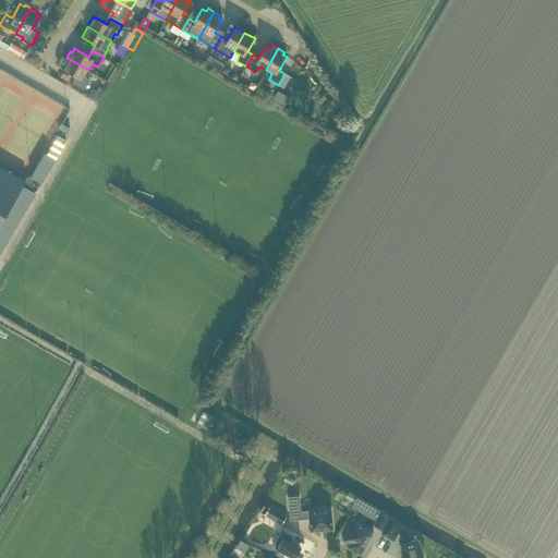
[(225,64),(209,56),(206,62),(220,71),(225,64)]
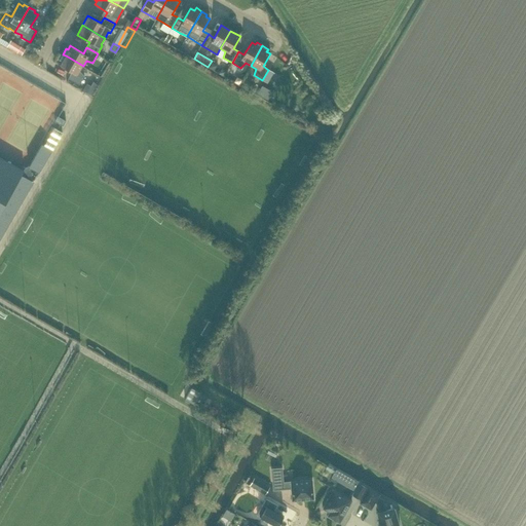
[(83,66),(66,55),(63,54),(60,60),(62,61),(59,65),(72,72),(69,78),(79,84),(84,75),(80,71),(83,66)]
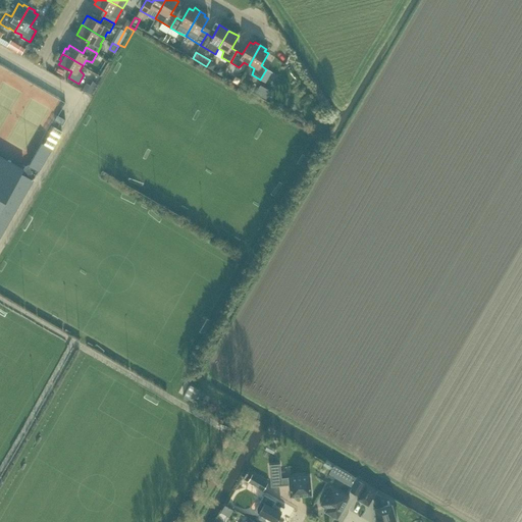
[(87,83),(83,90),(91,95),(97,85),(94,81),(91,86),(87,83)]
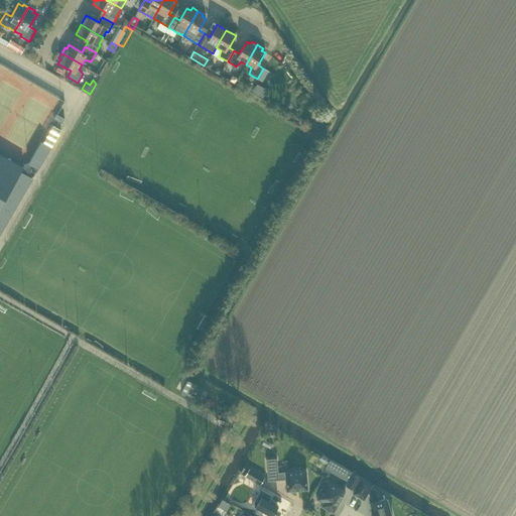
[(282,94),(286,85),(279,82),(275,91),(282,94)]
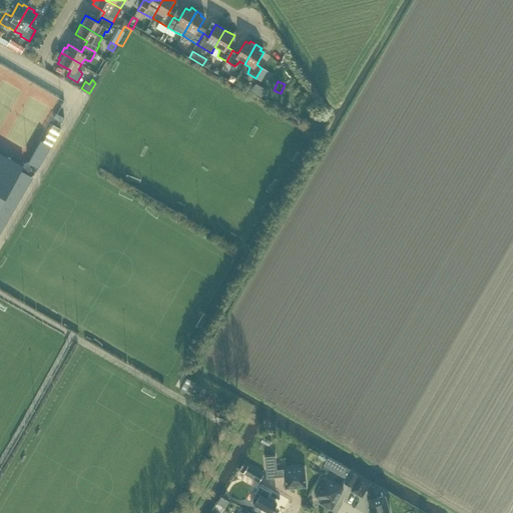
[(56,113),(53,118),(59,121),(61,123),(64,118),(57,113),(56,113)]
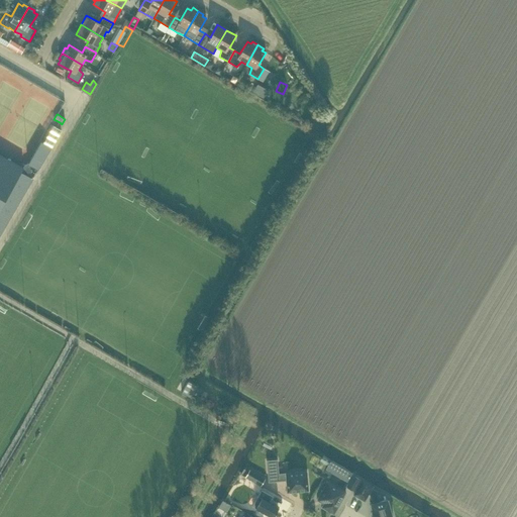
[(314,120),(312,125),(321,130),(324,125),(314,120)]
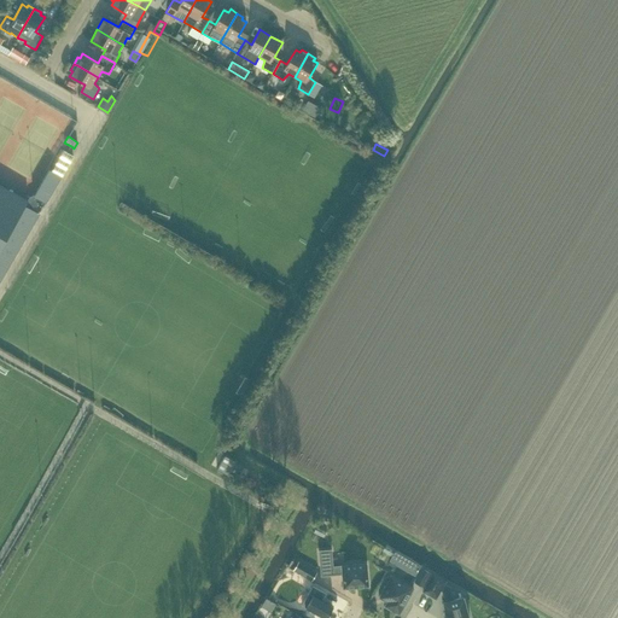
[(31,203),(28,200),(0,184),(0,280),(40,214),(39,213),(45,202),(46,203),(62,176),(50,169),(34,196),(35,197),(31,203)]
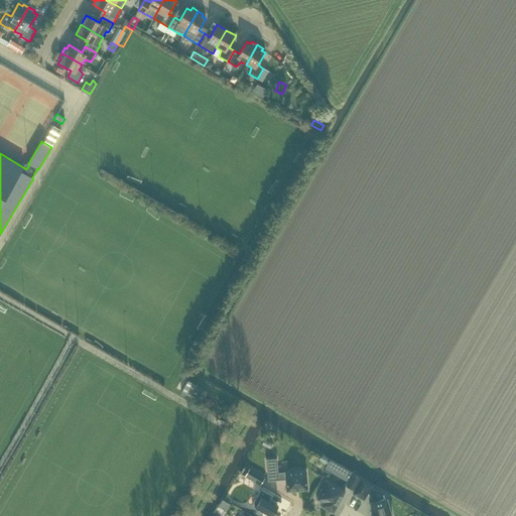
[(196,385),(187,380),(181,391),(189,396),(196,385)]
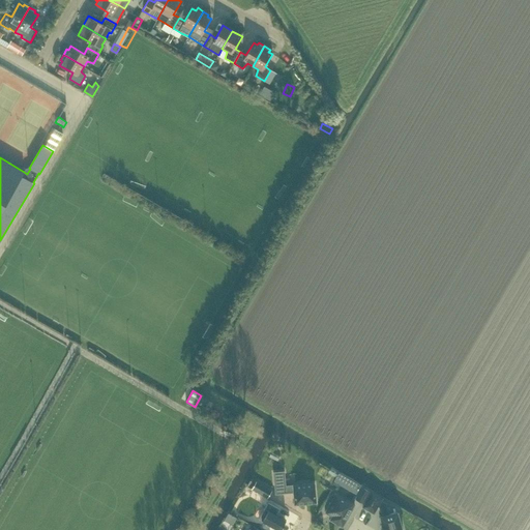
[(294,486),(293,486),(285,487),(284,472),(274,472),(275,493),(294,492),(295,503),(295,504),(296,504),(315,502),(316,502),(316,501),(314,484),(314,483),(313,483),(294,486)]
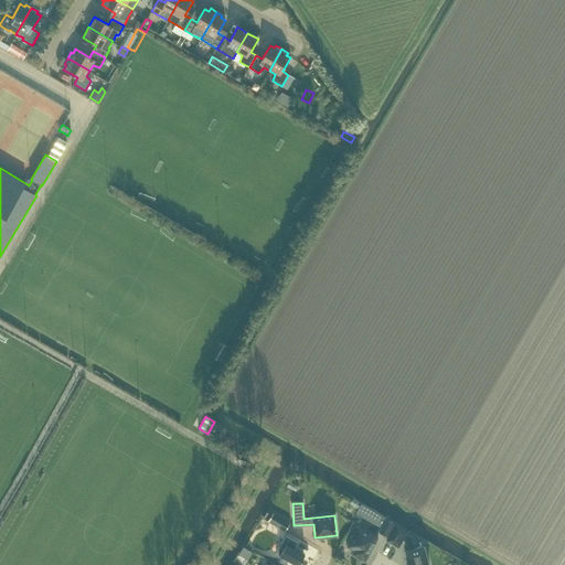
[(380,525),(385,516),(379,512),(363,503),(362,503),(359,510),(364,513),(363,515),(380,525)]
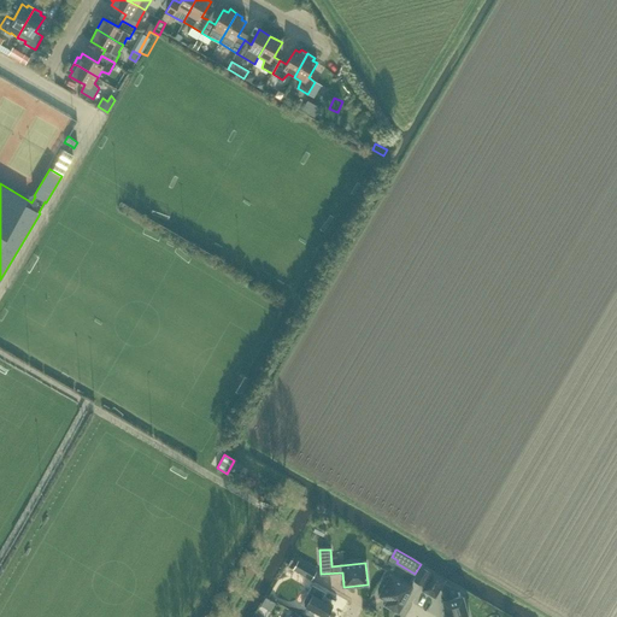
[(298,560),(293,569),(301,574),(307,565),(298,560)]
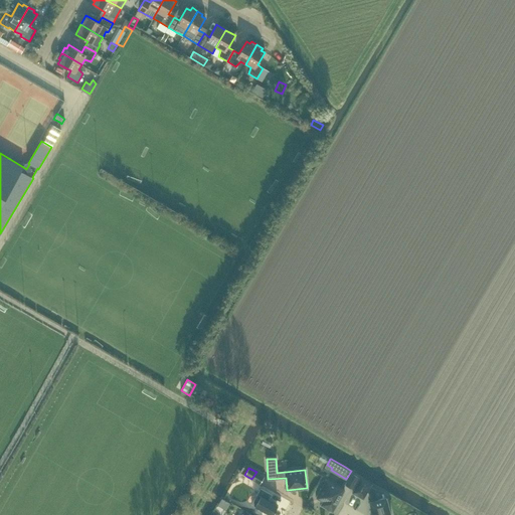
[(246,476),(241,473),(238,479),(243,482),(246,476)]
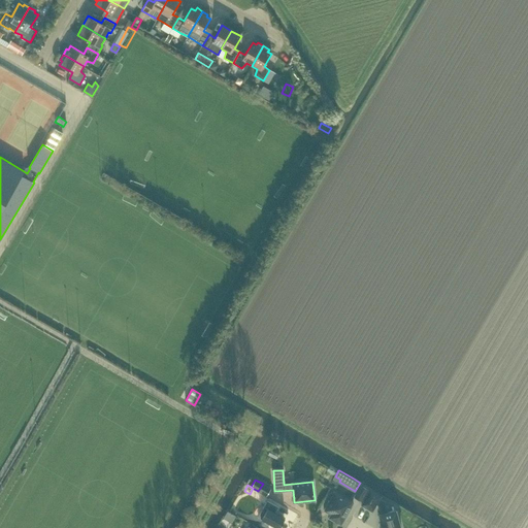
[(368,489),(361,485),(355,497),(361,501),(368,489)]
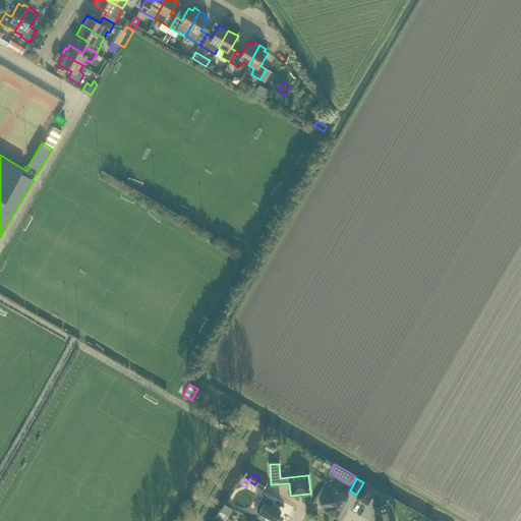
[(370,498),(374,491),(375,490),(364,484),(357,498),(367,504),(370,498)]
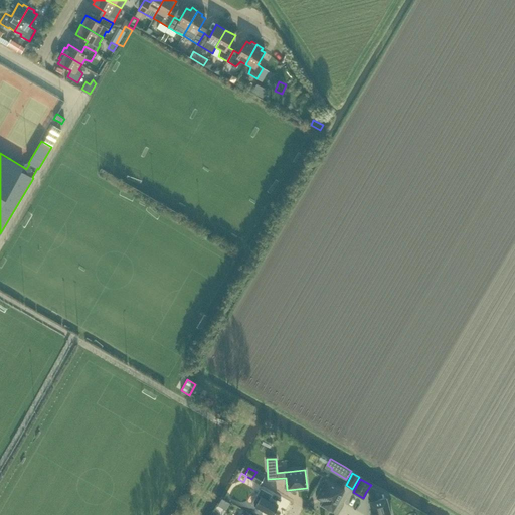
[(345,490),(326,480),(316,498),(323,502),(321,505),(332,512),(345,490)]
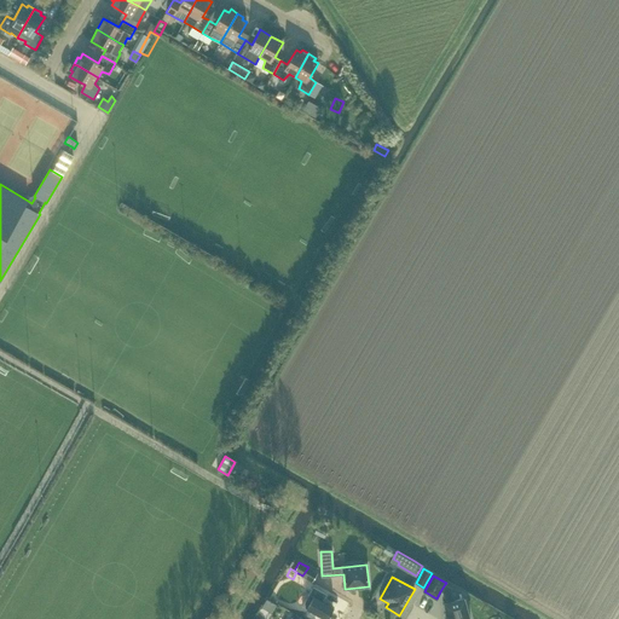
[(451,588),(445,584),(440,591),(444,593),(446,602),(455,601),(451,588)]
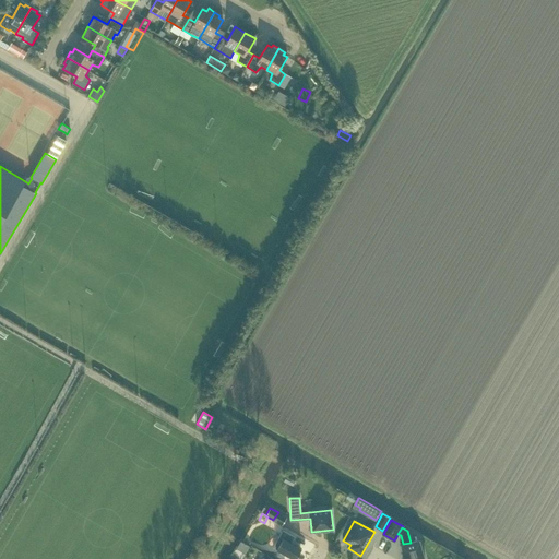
[(281,528),(272,544),(296,557),(302,545),(292,538),(294,535),(281,528)]
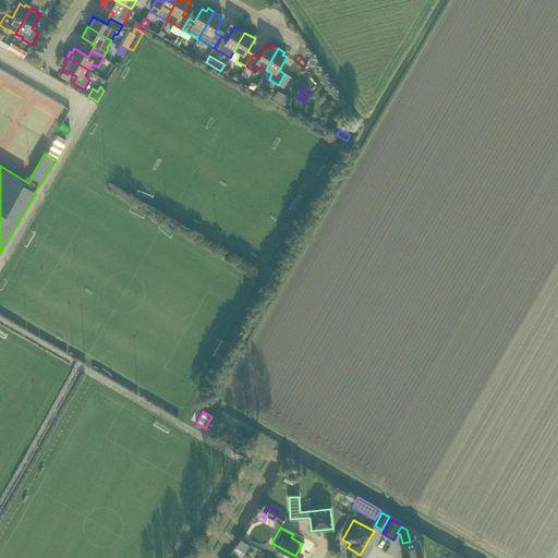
[(410,542),(402,543),(400,544),(402,552),(401,553),(402,557),(422,557),(417,540),(410,542)]
